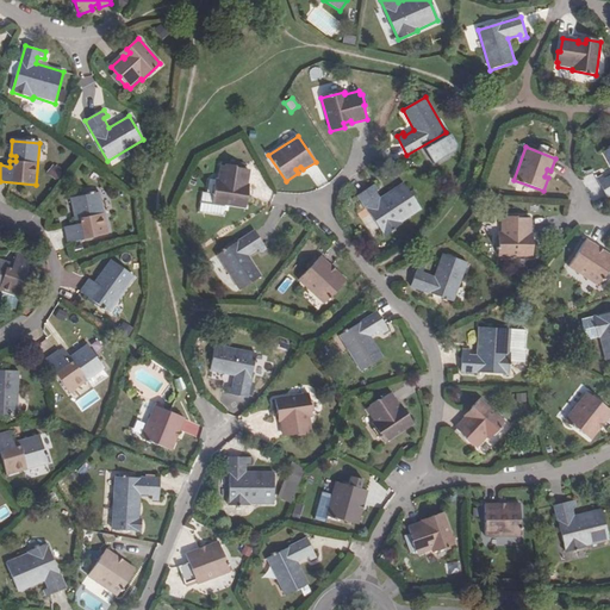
[(607,198),(609,195),(609,148),(603,153),(609,166),(609,175),(604,180),(603,175),(597,179),(607,198)]
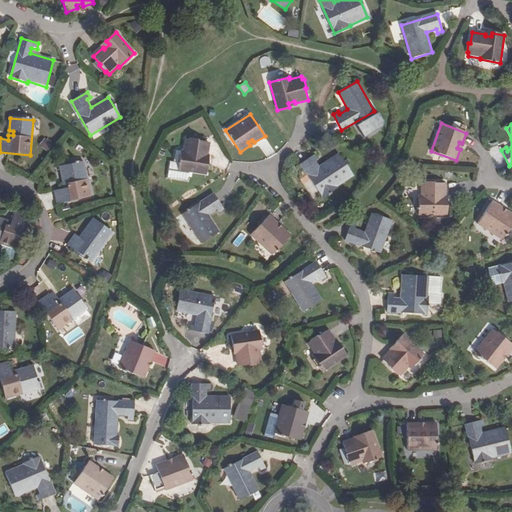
[(181,151),(178,171),(206,175),(207,163),(204,162),(205,154),(206,154),(208,143),(198,141),(198,139),(188,138),(188,140),(185,139),(183,151),(181,151)]
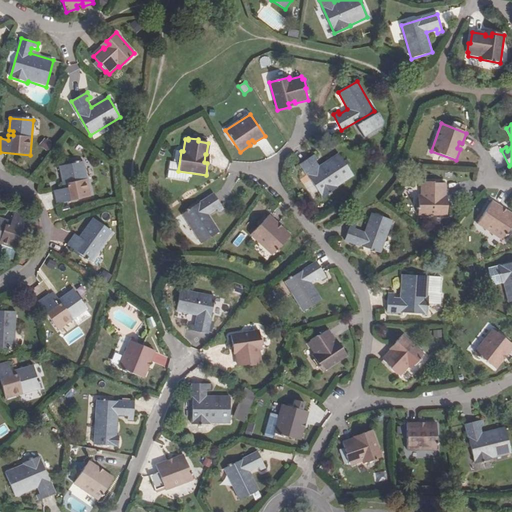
[(337,187),(353,176),(338,154),(317,168),(313,162),(318,159),(315,154),(300,165),(322,199),(338,188),(337,187)]
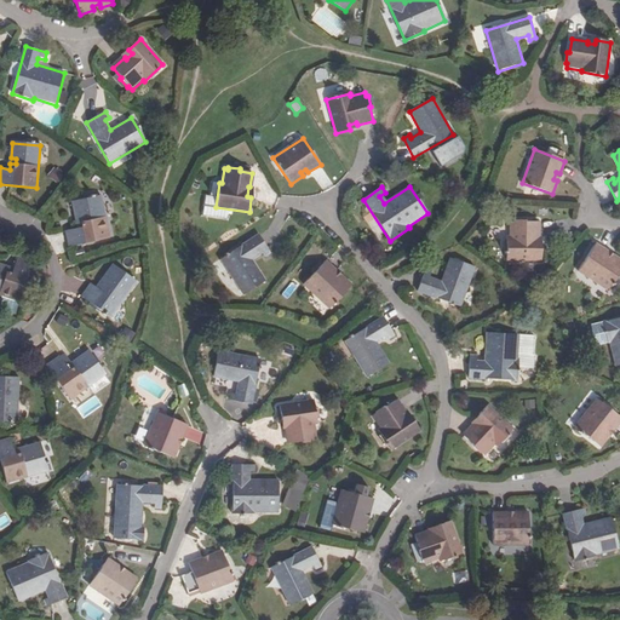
[(82,223),(76,223),(78,230),(67,233),(69,247),(109,240),(102,197),(74,202),(76,217),(81,217),(82,223)]
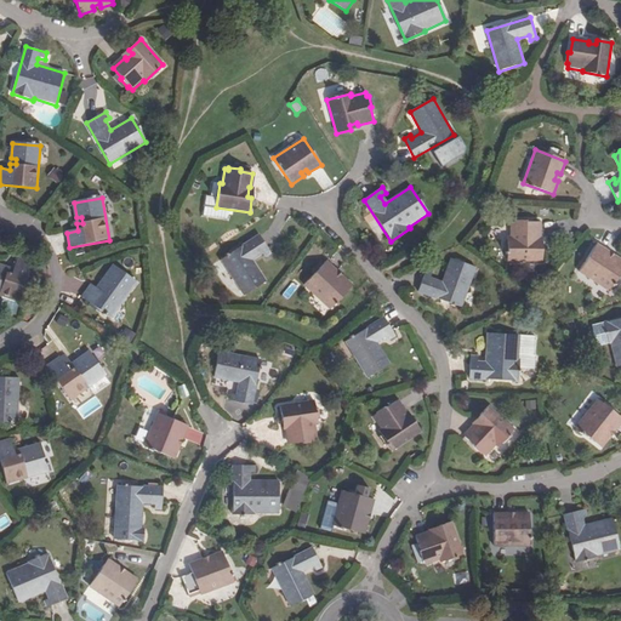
[(507,237),(507,262),(542,262),(542,248),(537,246),(537,238),(539,238),(539,223),(525,222),(525,221),(514,221),(514,222),(510,222),(510,237),(507,237)]
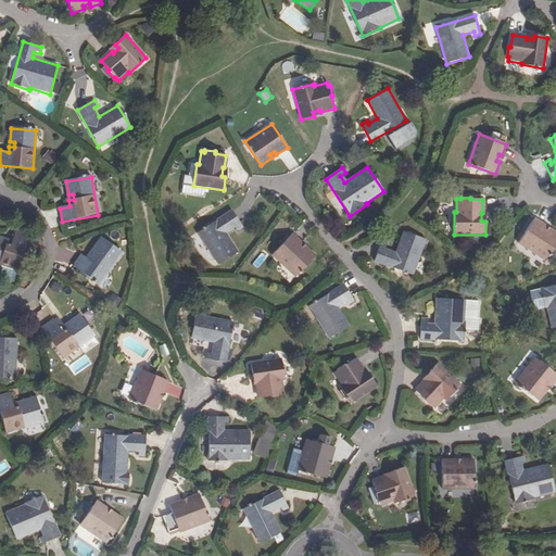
[(242,228),(231,212),(198,235),(217,266),(238,252),(226,234),(236,228),(238,231),(242,228)]
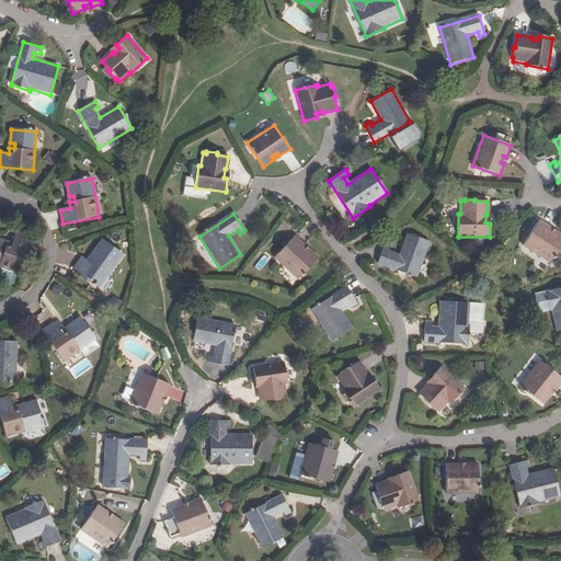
[(523,245),(550,263),(560,244),(560,235),(554,231),(552,235),(547,230),(549,227),(539,221),(523,245)]
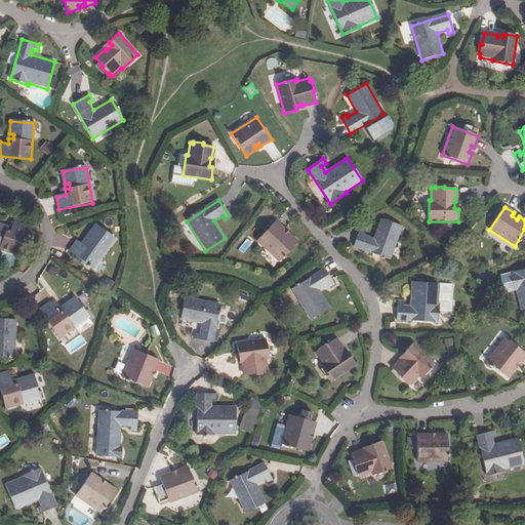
[(1,229),(2,224),(0,223),(0,249),(17,256),(28,223),(15,218),(12,228),(7,226),(5,230),(1,229)]
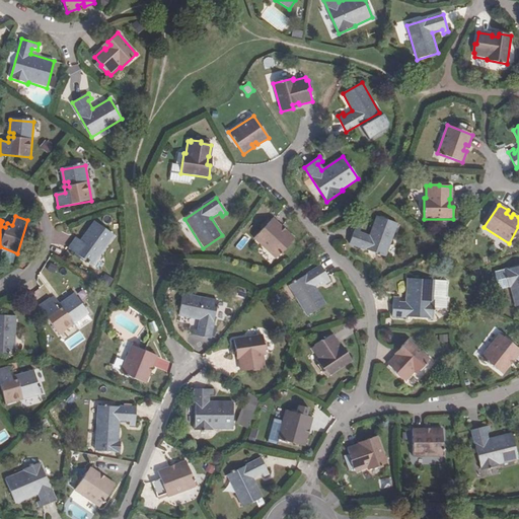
[(349,245),(385,257),(397,224),(376,217),(369,236),(360,232),(361,229),(356,227),(349,245)]
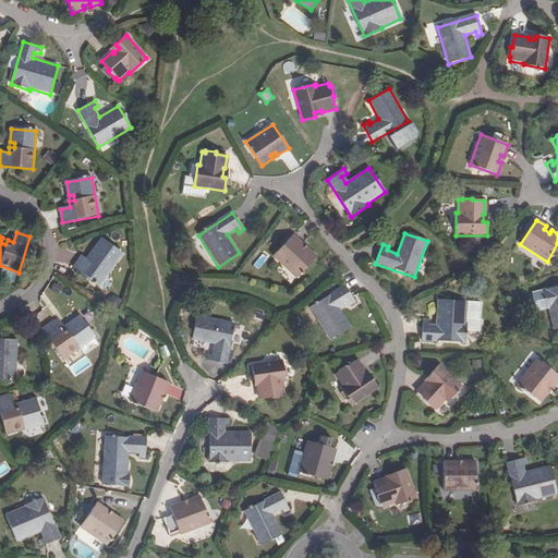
[(302,244),(292,235),(273,256),(296,279),(316,257),(306,249),(304,251),(301,246),(302,244)]
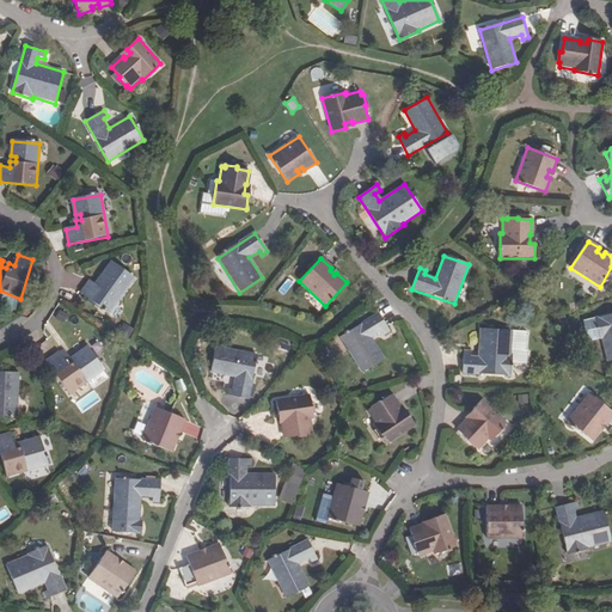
[(98,286),(95,283),(89,279),(80,291),(109,311),(134,277),(110,261),(98,279),(102,281),(98,286)]
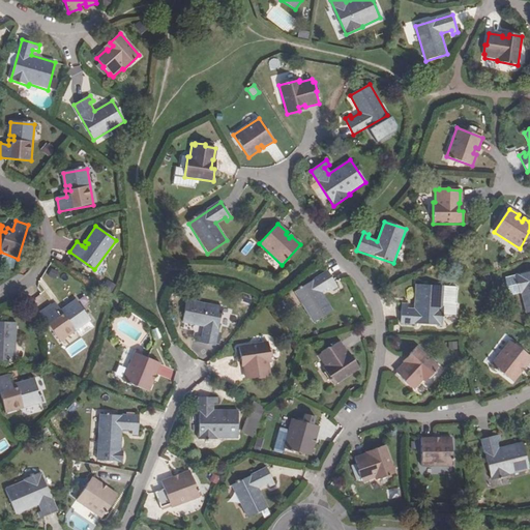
[(521,294),(525,314),(529,312),(529,271),(516,275),(520,294),(521,294)]
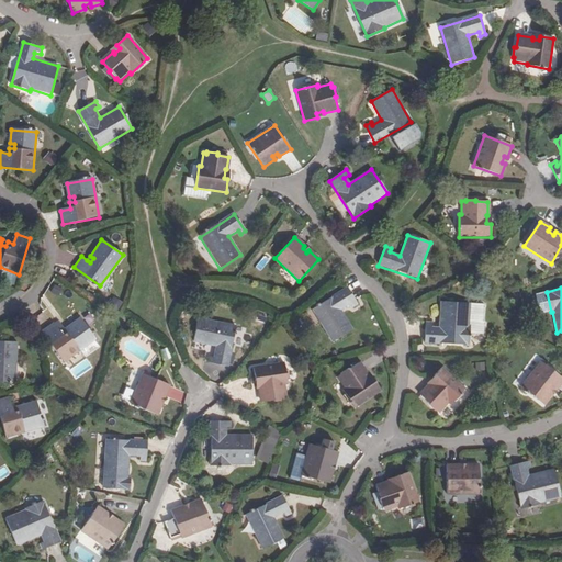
[(312,311),(332,343),(352,330),(341,311),(350,305),(352,308),(358,305),(347,289),(312,311)]
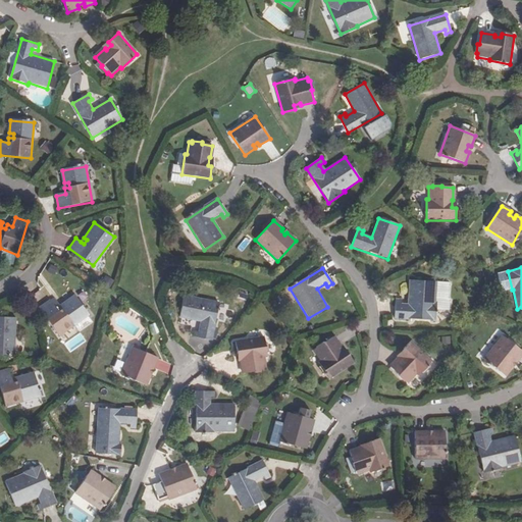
[(394,318),(435,321),(436,302),(435,302),(436,282),(409,280),(407,306),(400,305),(400,300),(395,300),(394,318)]
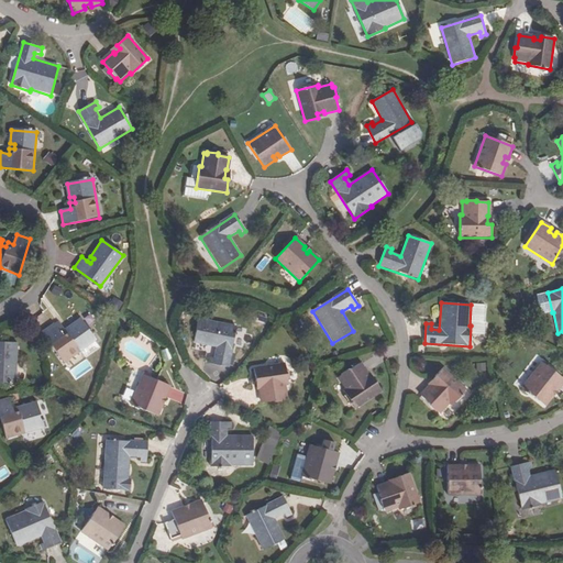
[(66,332),(64,329),(59,332),(53,323),(41,332),(63,363),(96,340),(80,318),(68,326),(70,330),(66,332)]
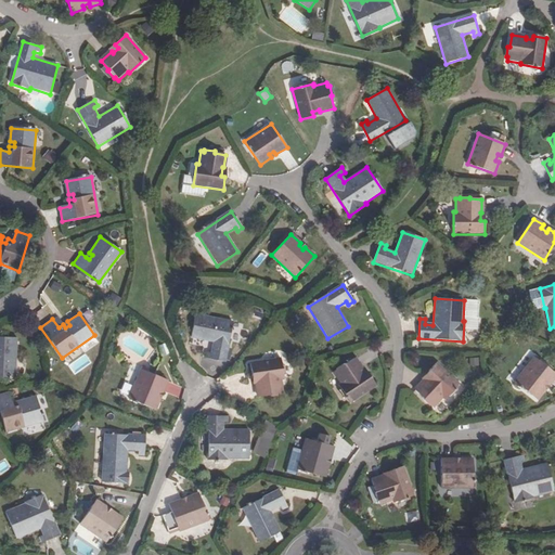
[(205,359),(223,363),(224,360),(227,350),(228,341),(232,323),(196,314),(191,338),(211,344),(209,353),(206,353),(205,359)]
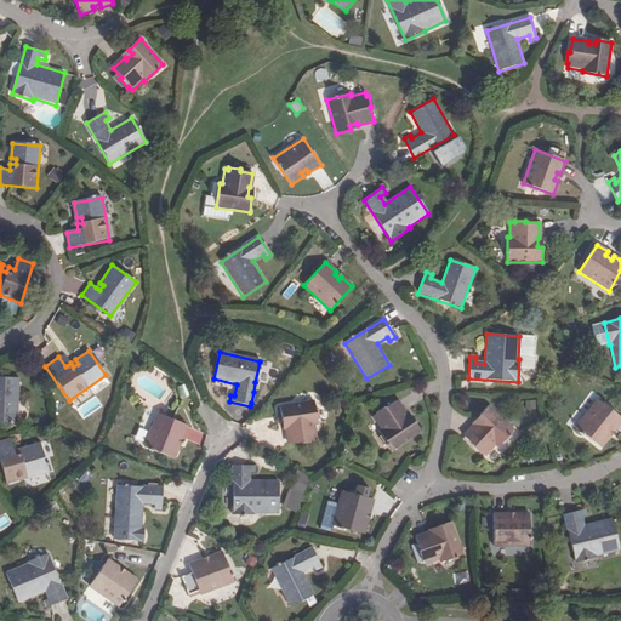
[(260,362),(255,382),(265,383),(268,363),(260,362)]
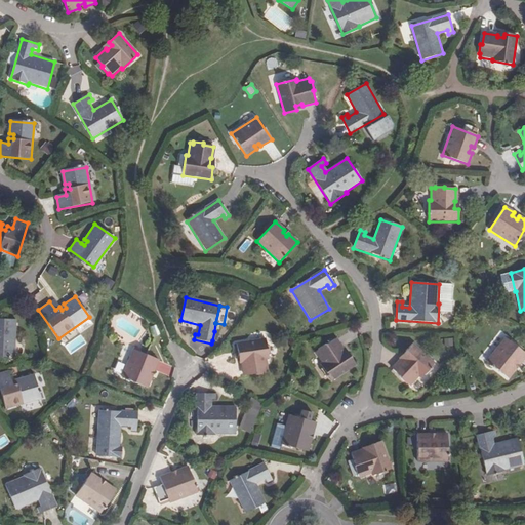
[(0,357),(12,359),(15,321),(0,319),(0,357)]
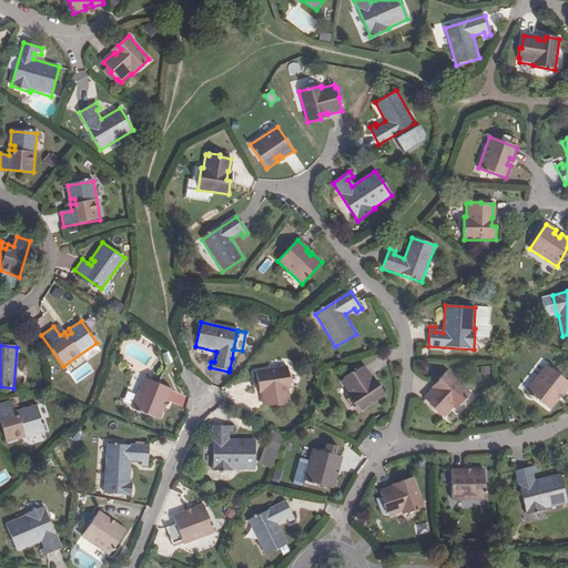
[(539,359),(519,387),(526,392),(546,364),(539,359)]
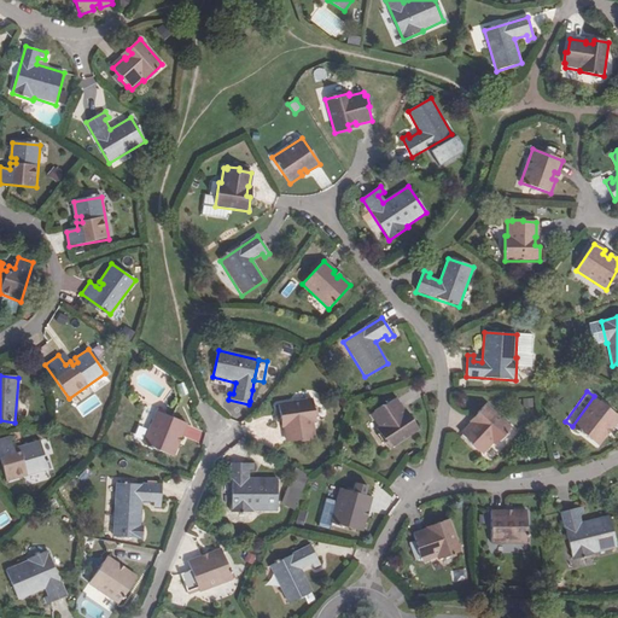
[(572,426),(598,445),(607,435),(604,432),(608,426),(611,429),(617,420),(617,417),(595,398),(572,426)]
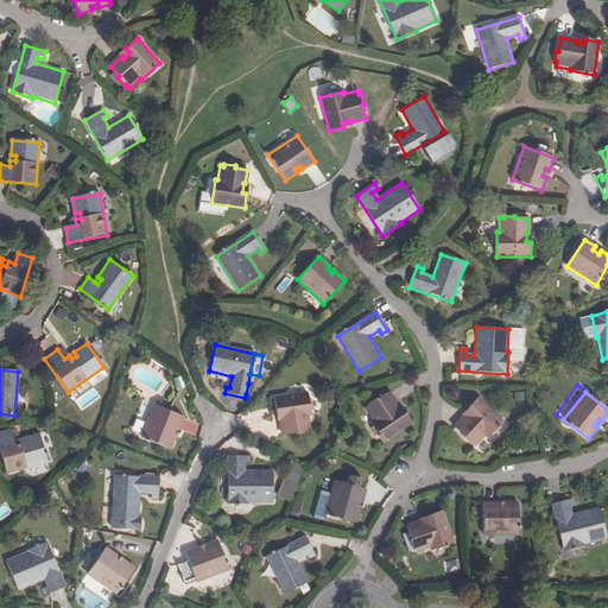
[(306,432),(311,431),(309,418),(310,418),(306,393),(273,398),(276,413),(280,412),(282,420),(279,422),(282,436),(296,434),(296,436),(306,434),(306,432)]
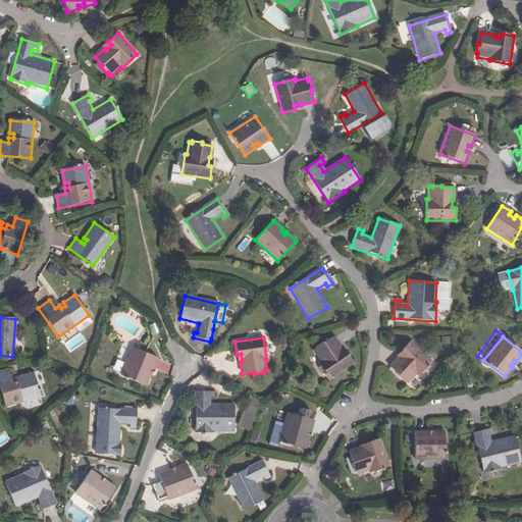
[(318,362),(329,380),(354,364),(347,354),(344,356),(340,349),(341,348),(333,337),(324,344),(323,343),(315,348),(315,350),(312,351),(319,361),(318,362)]
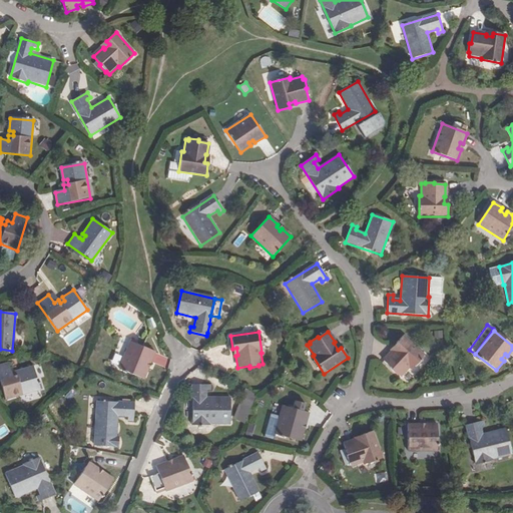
[(411,371),(425,356),(404,336),(395,345),(398,348),(393,354),(391,353),(384,362),(391,369),(390,370),(397,377),(398,376),(401,378),(409,370),(411,371)]
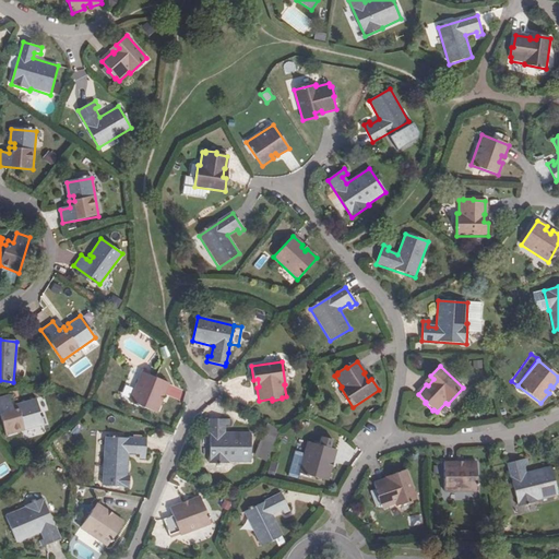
[(130,402),(156,414),(161,402),(157,400),(159,394),(164,395),(168,384),(141,373),(130,402)]
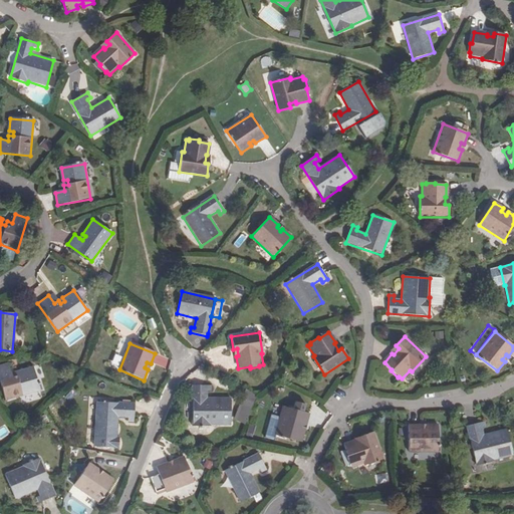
[(16,375),(15,371),(10,372),(9,368),(0,370),(0,381),(5,401),(39,391),(33,366),(20,370),(21,374),(16,375)]
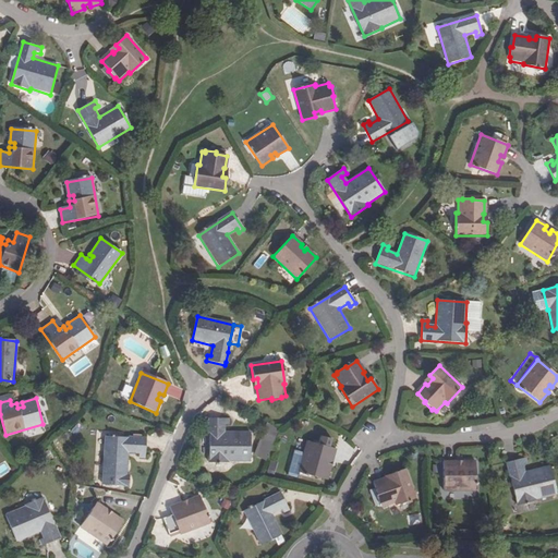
[(229,464),(229,462),(250,462),(250,433),(223,433),(223,426),(229,426),(229,420),(209,420),(208,463),(229,464)]
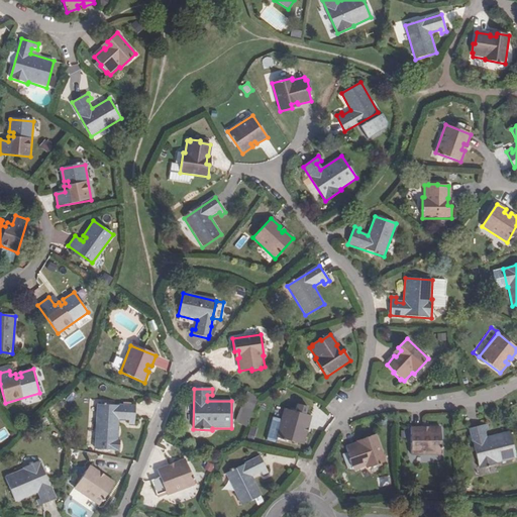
[(235,421),(246,426),(259,397),(247,392),(235,421)]
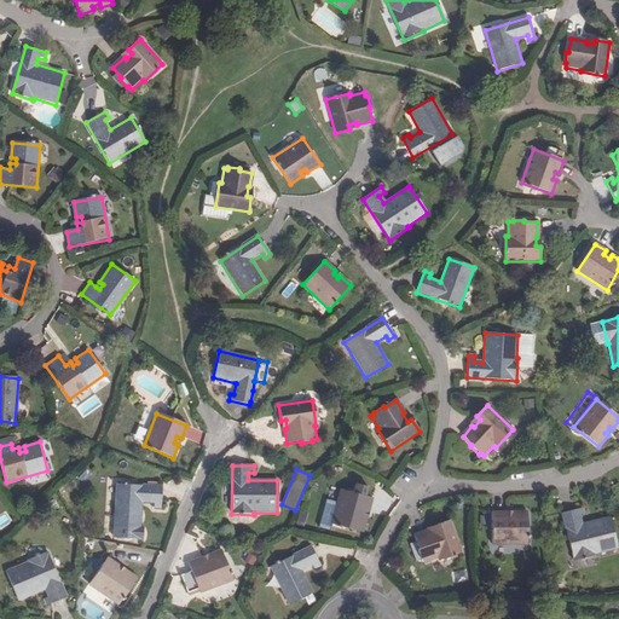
[(116,485),(114,527),(140,528),(143,504),(154,504),(154,509),(161,510),(162,489),(116,485)]
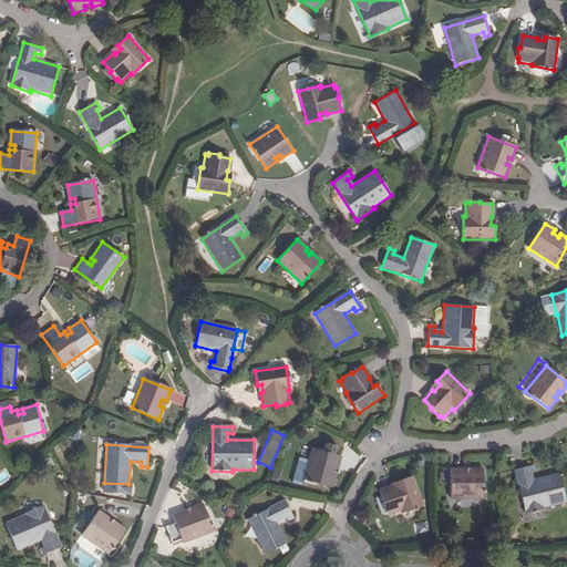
[(303,481),(331,488),(336,476),(331,474),(333,468),(337,470),(340,456),(312,449),(303,481)]
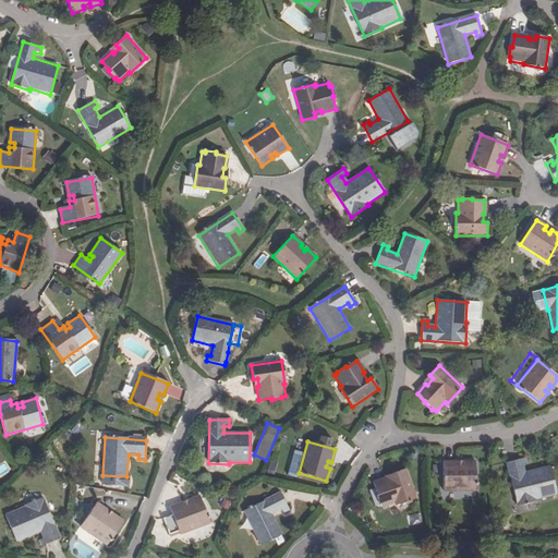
[(536,499),(556,495),(549,466),(524,472),(522,465),(528,464),(525,459),(507,463),(517,506),(536,501),(536,499)]
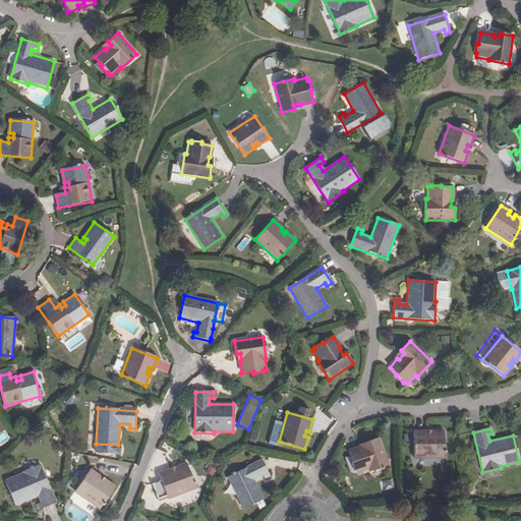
[(414,459),(444,459),(444,431),(432,431),(432,435),(426,435),(426,431),(414,431),(414,459)]
